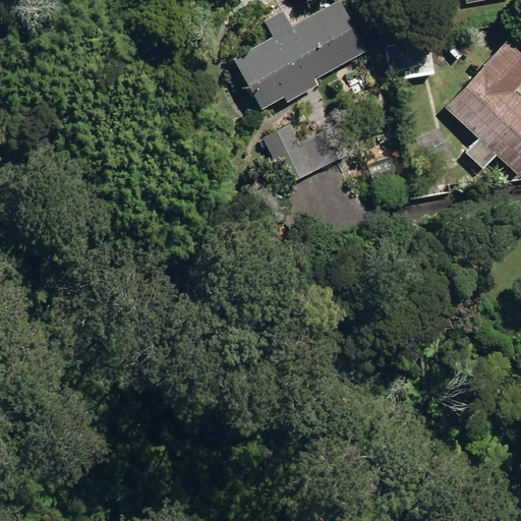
[(231,58),(259,111),(283,98),(285,103),(316,85),(313,79),(366,51),(339,0),(289,27),(281,11),(263,20),(272,37),(231,58)]
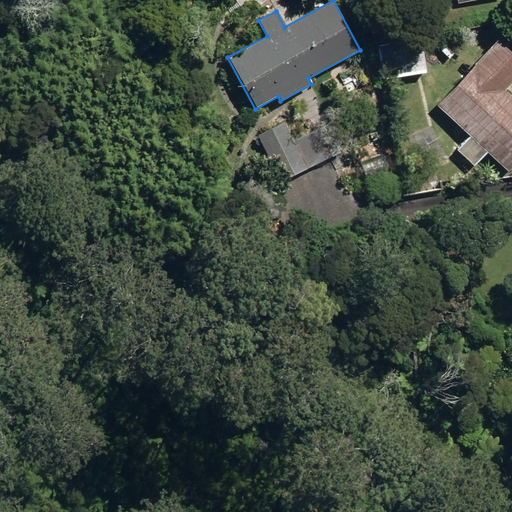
[(398,29),(382,32),(384,43),(399,41),(398,29)]
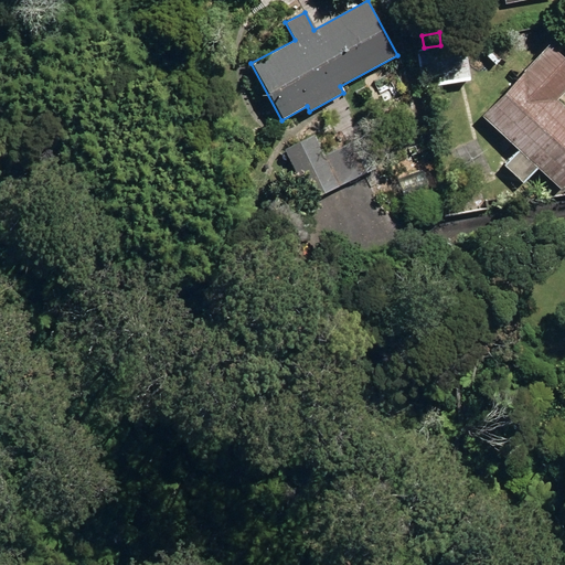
[(416,51),(420,87),(470,80),(465,43),(416,51)]
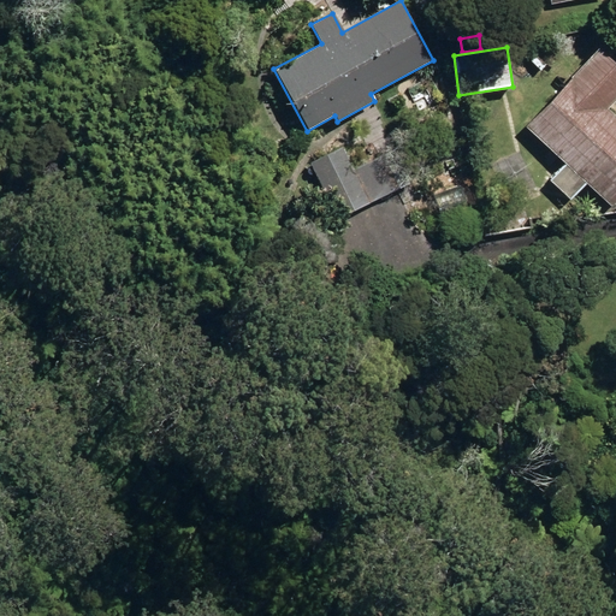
[(586,184),(611,207),(615,201),(615,117),(606,108),(615,98),(615,63),(600,48),(525,128),(563,164),(549,179),(570,200),(586,184)]
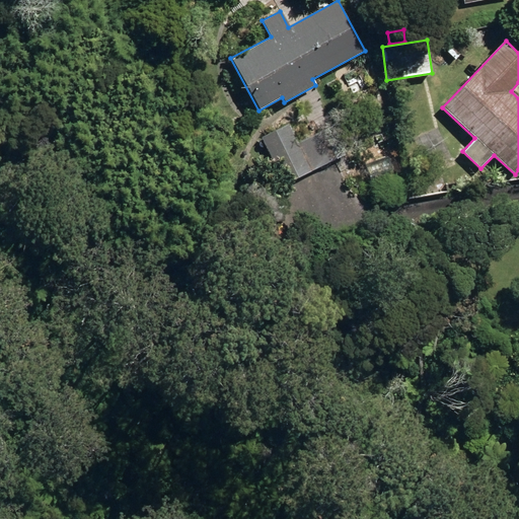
[(261,137),(284,184),(336,159),(322,131),(297,143),(287,124),(261,137)]
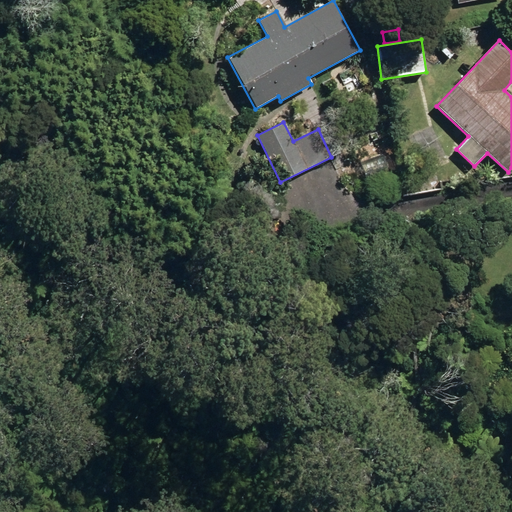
[(272,168),(268,159),(258,164),(262,173),(272,168)]
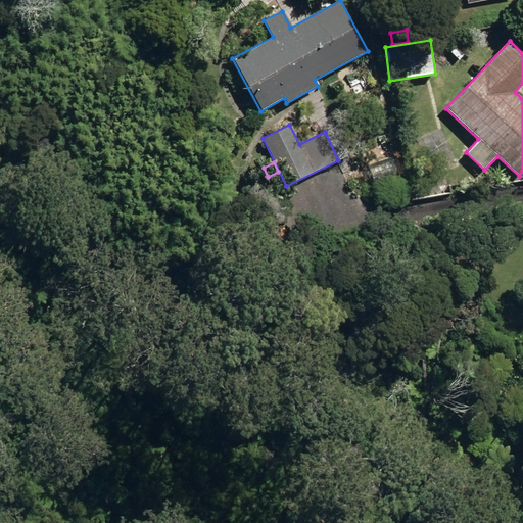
All buildings are outlined.
